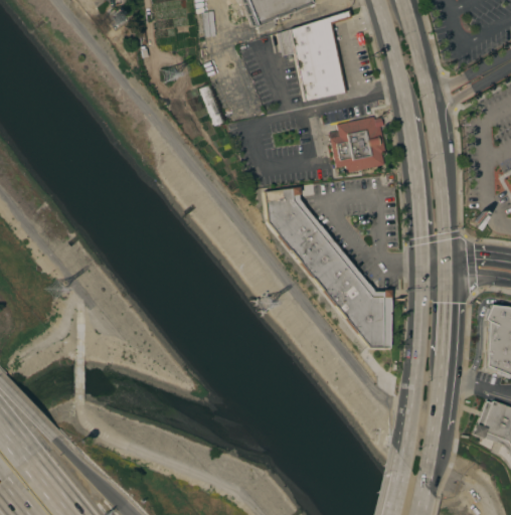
[(309,0),(311,4),(253,27),(242,0),(309,0)]
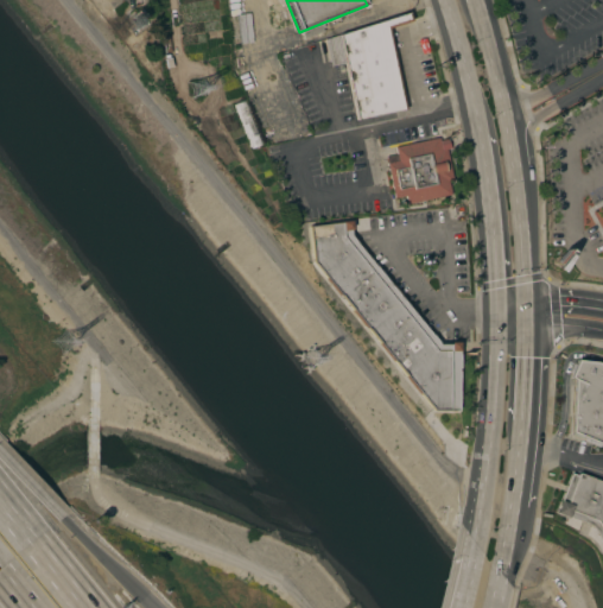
[(141,24),(137,17),(147,7),(153,14),(141,24)]
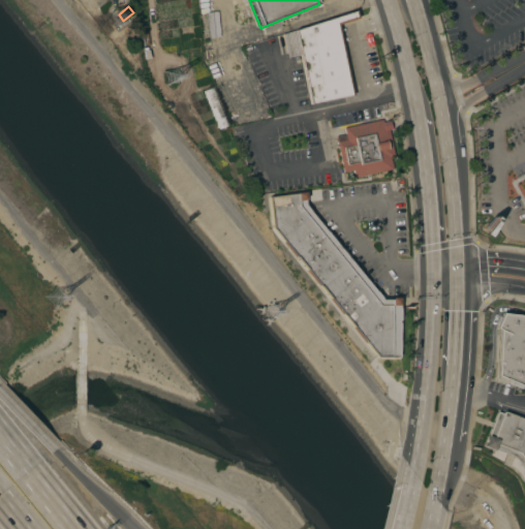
[(360,10),(362,19),(342,25),(357,96),(314,105),(304,55),(291,58),(286,34),(360,10)]
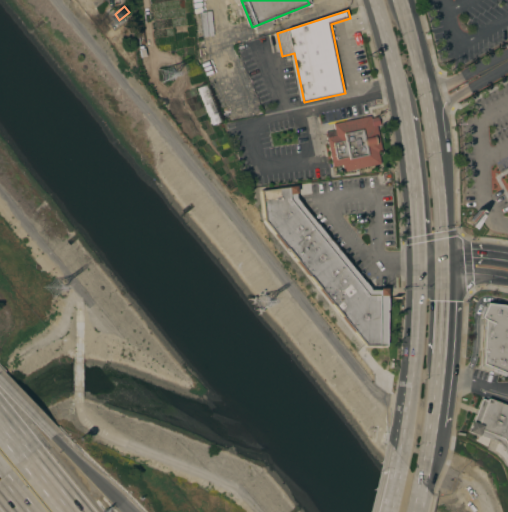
[(275,19),(276,23),(274,23),(276,27),(259,33),(256,26),(275,19)]
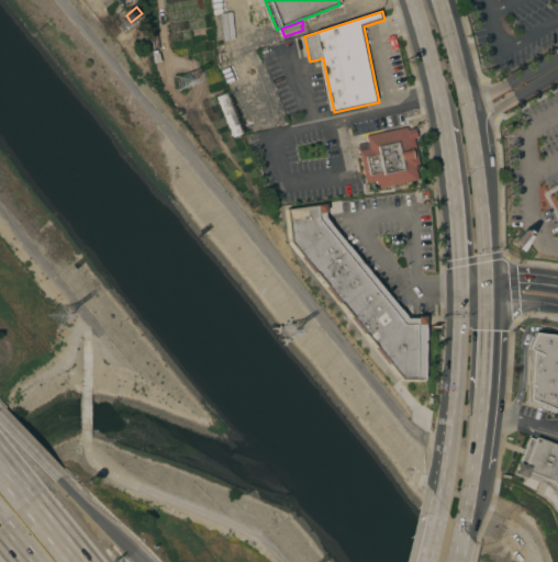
[(409,127),(410,131),(417,130),(419,137),(416,137),(423,168),(419,169),(421,180),(381,189),(379,181),(368,183),(361,150),(363,150),(361,145),(371,143),(369,136),(409,127)]
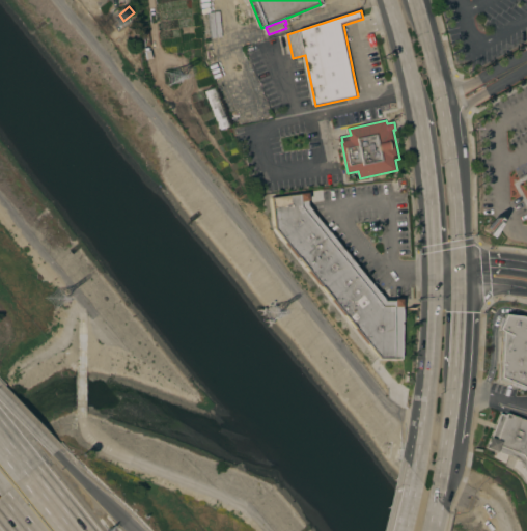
[(264,187),(258,177),(269,171),(274,180),(264,187)]
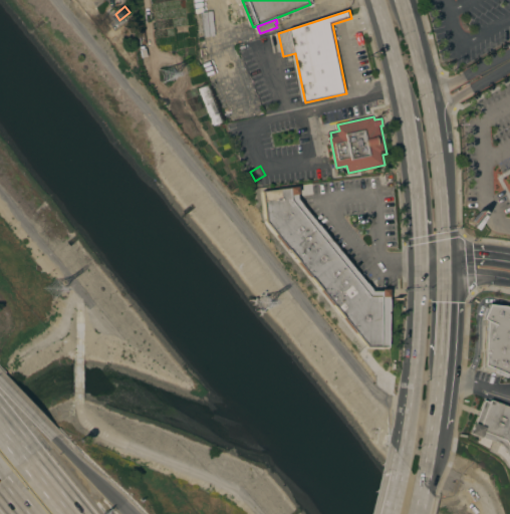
[(292,188),(293,194),(298,193),(299,199),(374,291),(385,291),(385,296),(392,296),(391,347),(370,346),(268,222),(265,192),(292,188)]
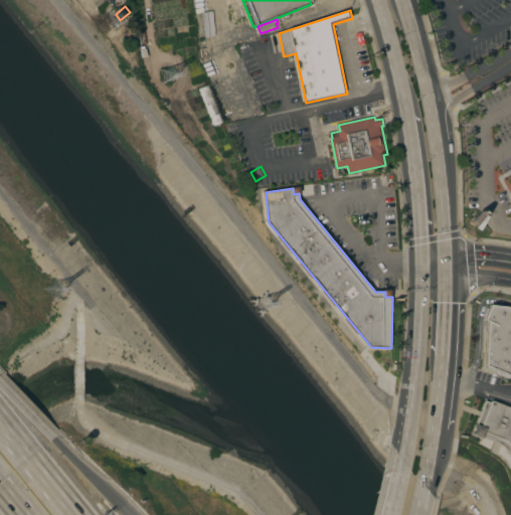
[(510,308),(508,307),(492,305),(486,320),(490,322),(488,353),(496,354),(510,359),(510,308)]
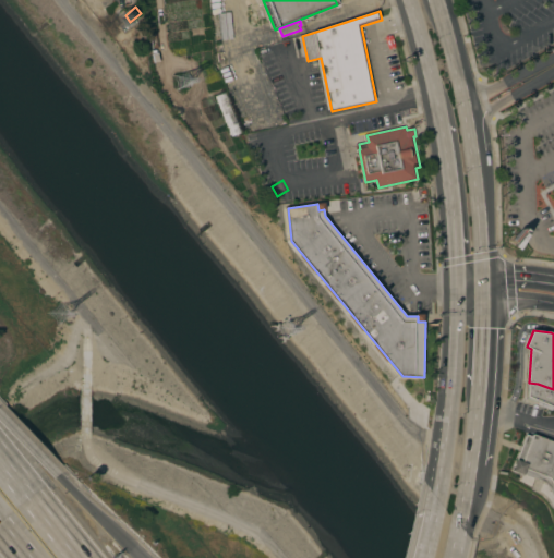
[(529,383),(528,398),(553,408),(553,389),(538,384),(529,383)]
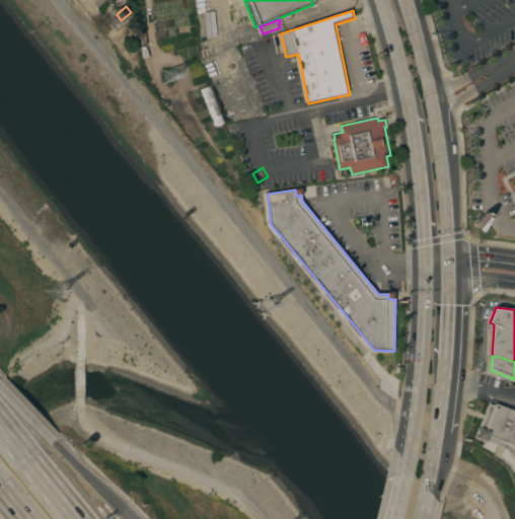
[(514,410),(498,403),(497,406),(492,404),(483,428),(482,427),(477,439),(488,442),(489,442),(509,449),(514,457),(514,410)]
